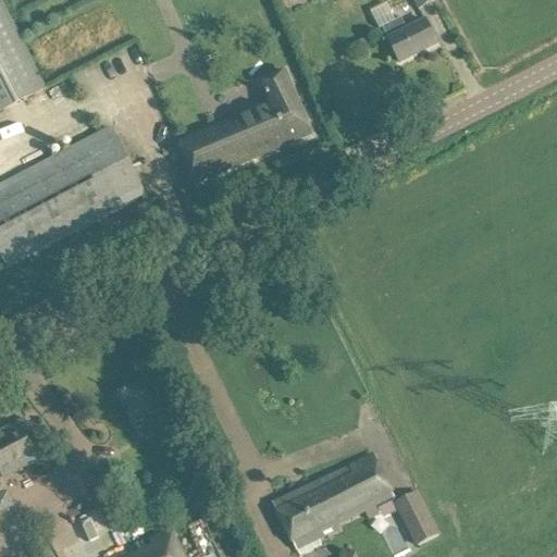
[(0,0),(0,113),(46,90),(0,0)]
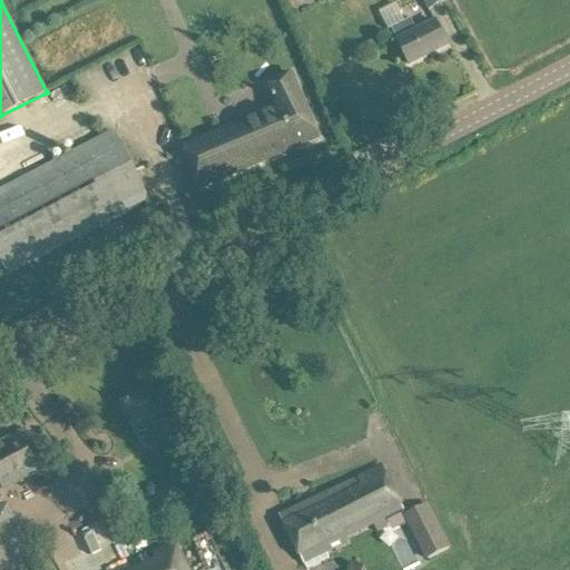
[(423,0),(429,9),(445,1),(444,0),(423,0)]
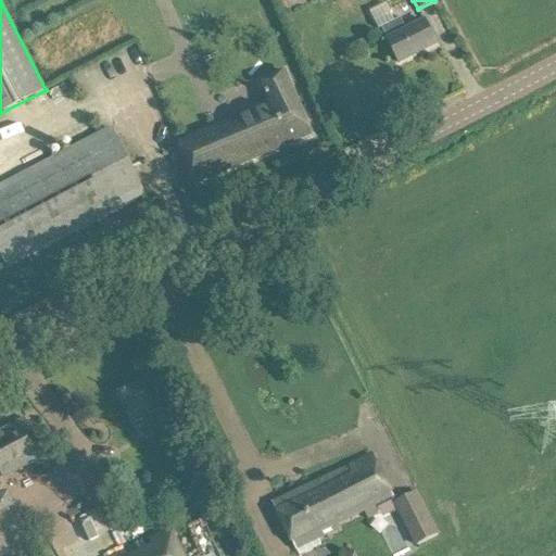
[(399,63),(437,43),(426,21),(408,30),(402,16),(393,21),(384,5),(369,13),(378,32),(382,29),(389,43),(399,63)]
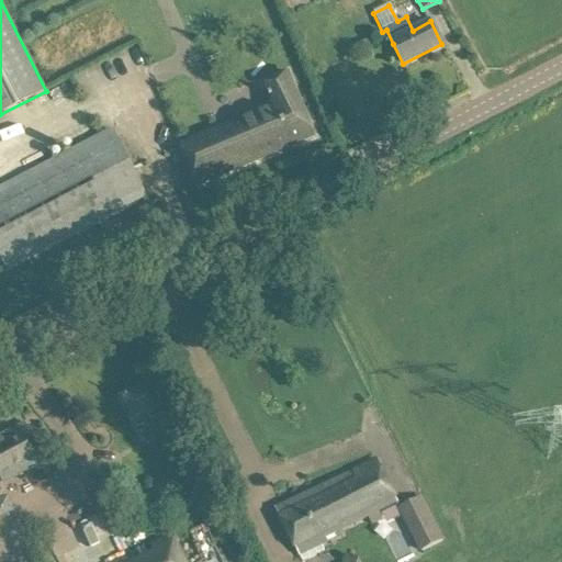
[(181,146),(198,186),(314,136),(288,74),(265,83),(274,107),(181,146)]
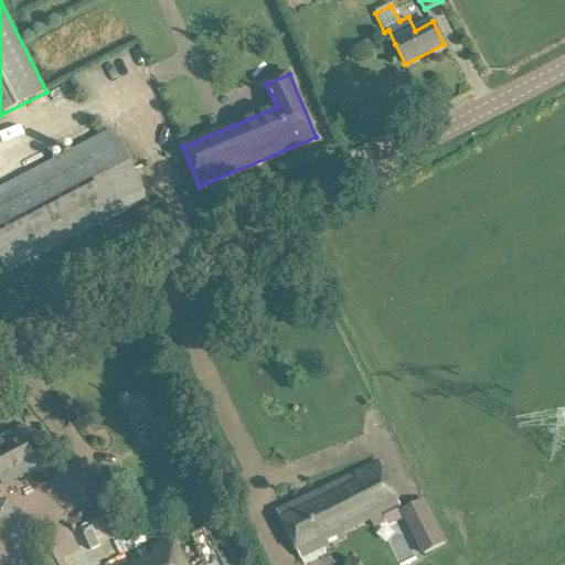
[(0,260),(6,270),(145,198),(109,129),(0,185),(0,260)]
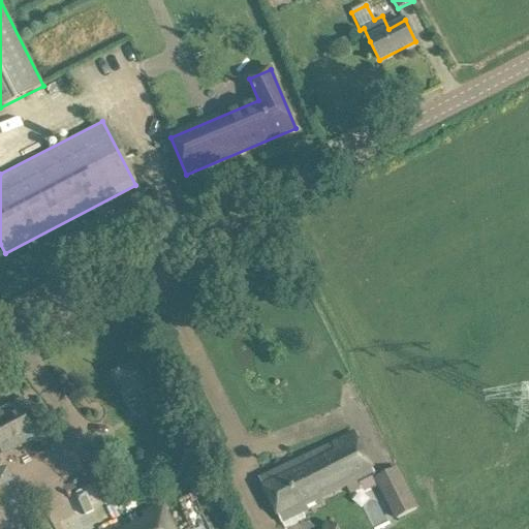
[(38,430),(23,399),(0,409),(0,456),(38,436),(36,431),(38,430)]
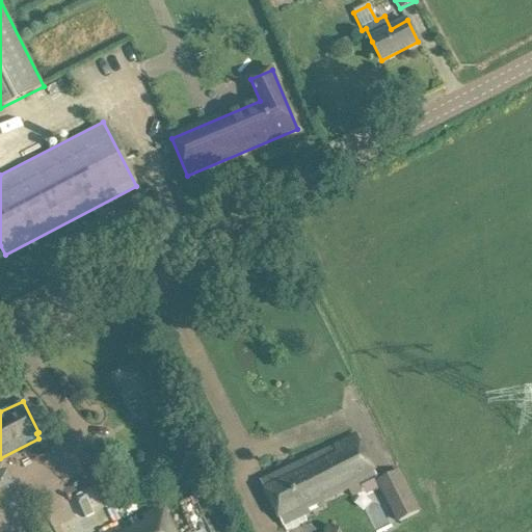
[(376,478),(365,454),(356,435),(261,482),(283,528),(324,507),(322,504),(376,478)]
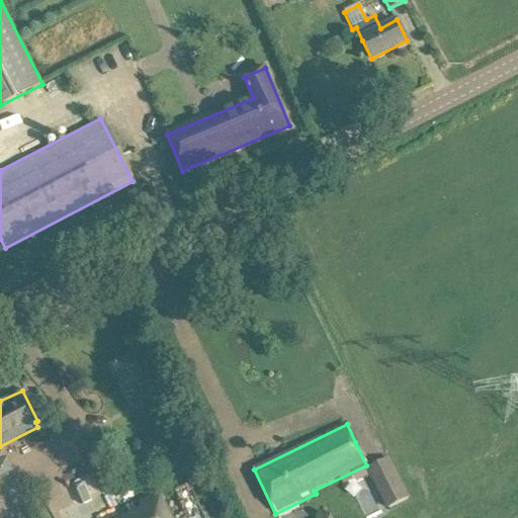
[(387,510),(411,498),(390,457),(366,469),(387,510)]
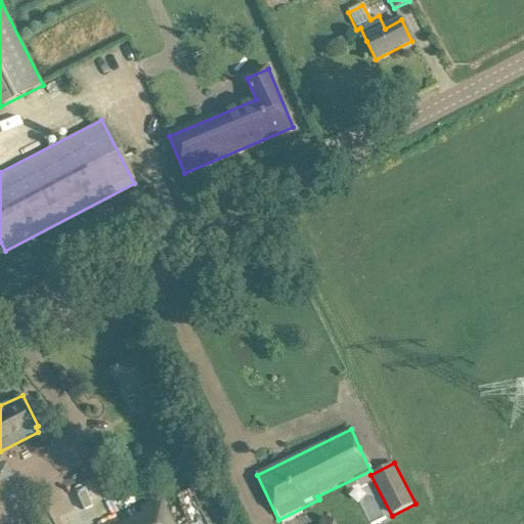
[(98,467),(42,503),(55,523),(94,523),(123,506),(98,467)]
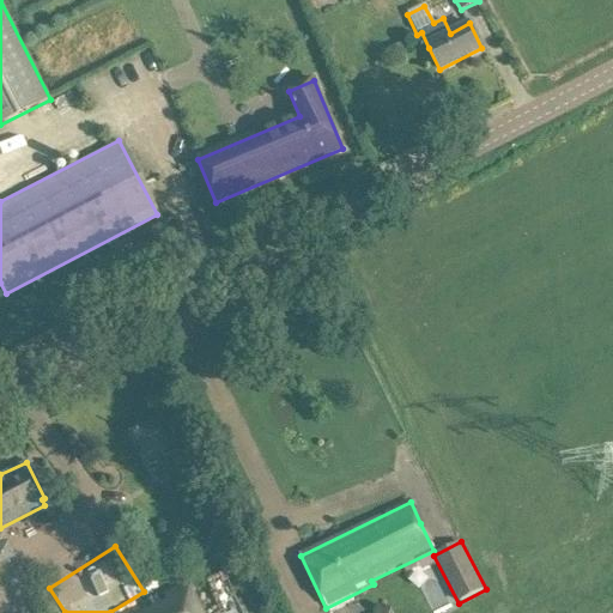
[(248,612),(234,572),(210,581),(220,612),(248,612)]
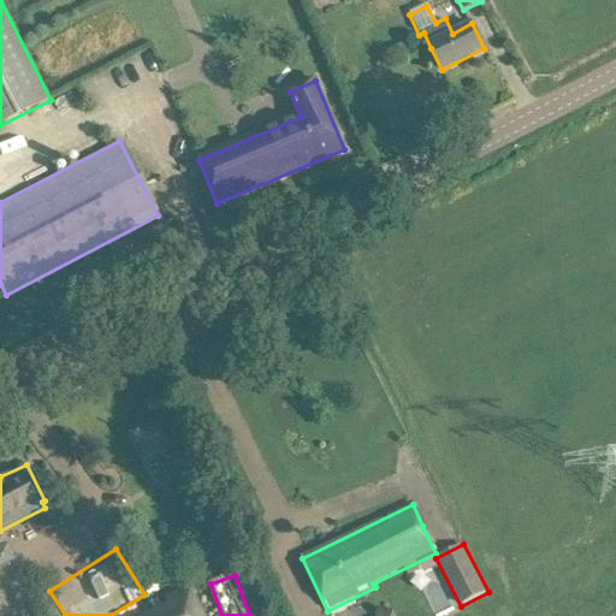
[(146,615),(202,615),(189,587),(165,599),(167,605),(146,615)]
